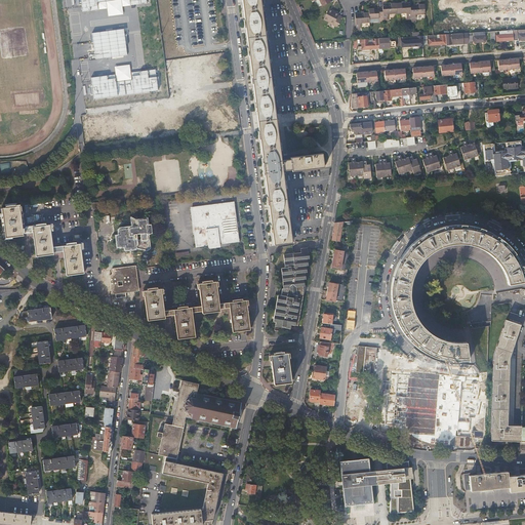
[(148,0),(81,0),(82,11),(108,8),(108,16),(124,14),(123,6),(148,4),(148,0)]
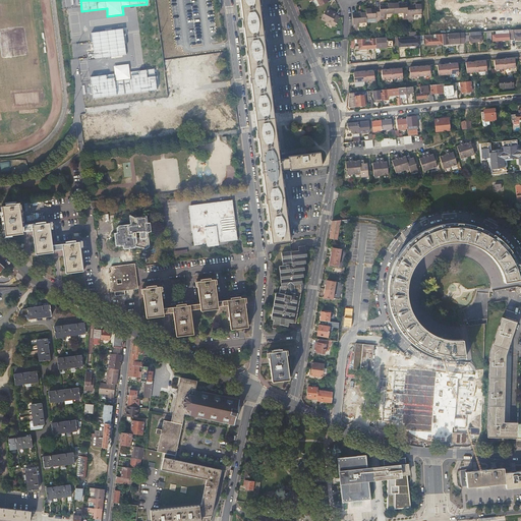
[(163,0),(173,99),(131,103),(132,109),(80,114),(83,143),(135,138),(133,113),(137,113),(138,129),(157,127),(156,118),(153,119),(153,113),(224,106),(223,92),(196,95),(191,44),(198,43),(193,0),(163,0)]
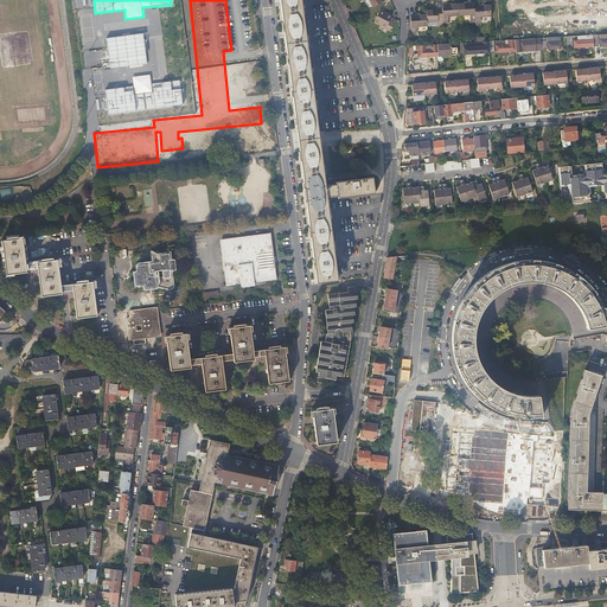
[(326,185),(301,0),(280,0),(315,276),(317,282),(338,280),(327,199),(375,193),(372,177),(351,179),(351,178),(328,180),(328,185),(326,185)]
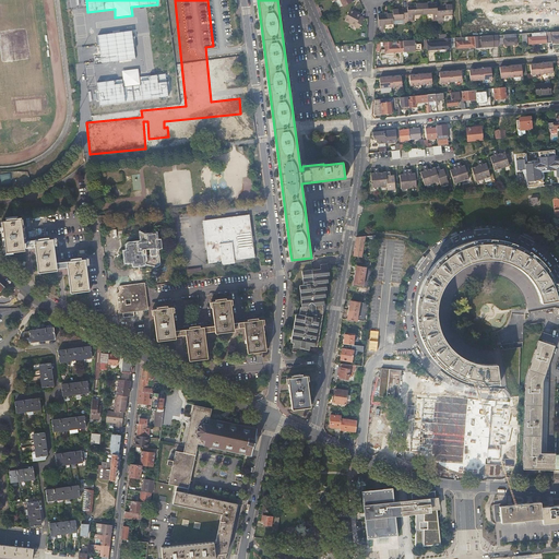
[(423,2),(424,14),(433,14),(433,19),(438,19),(438,6),(438,1),(423,2)]
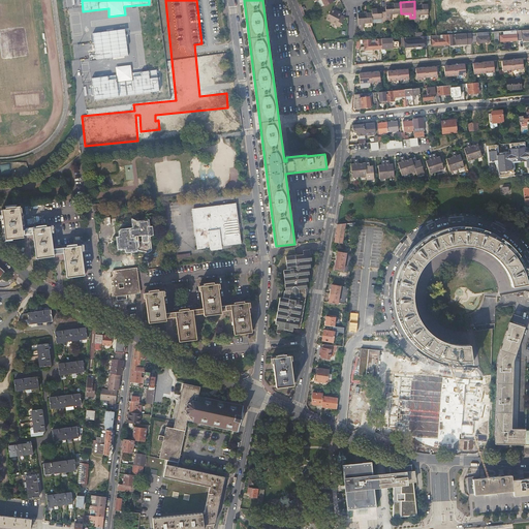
[(392,14),(401,13),(400,2),(386,3),(386,6),(386,20),(392,19),(392,14)]
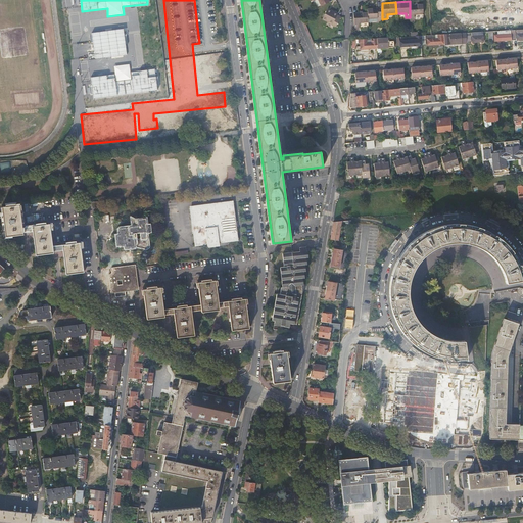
[(415,14),(424,14),(423,4),(410,5),(410,17),(410,20),(415,19),(415,14)]
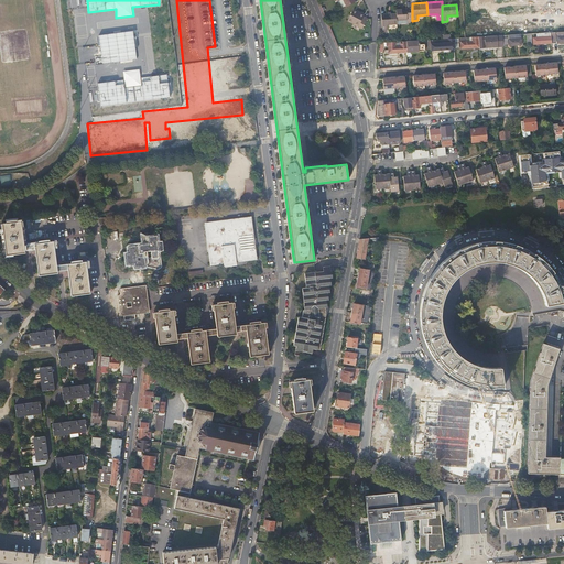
[(397,13),(398,21),(408,20),(408,23),(412,23),(412,21),(412,7),(397,9),(397,13)]
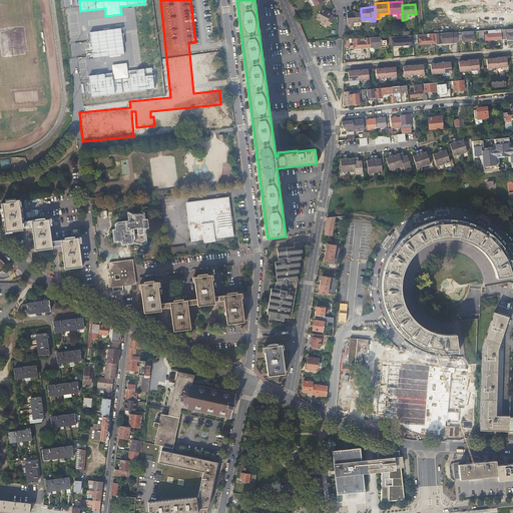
[(512,7),(480,11),(482,23),(512,18),(512,7)]
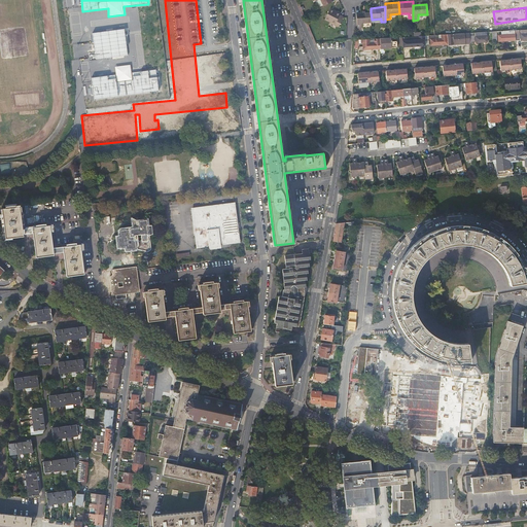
[(330,9),(325,20),(336,25),(336,26),(340,28),(345,18),(341,15),(341,14),(330,9)]
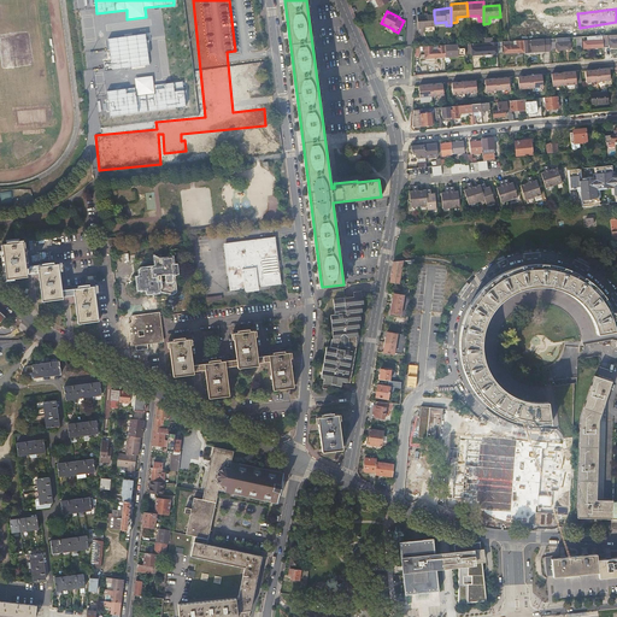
[(418,34),(424,34),(424,28),(435,27),(435,23),(434,15),(417,16),(418,34)]
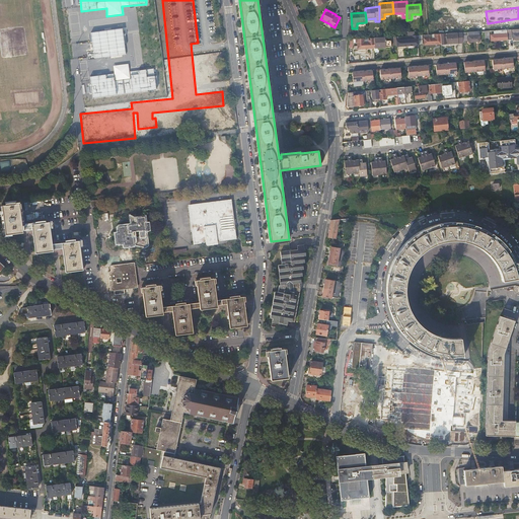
[(125,28),(89,31),(92,59),(128,55),(125,28)]
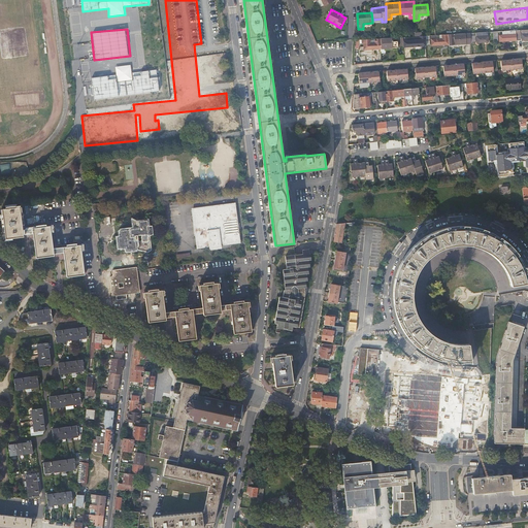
[(500,41),(517,40),(516,30),(503,31),(503,35),(499,35),(500,41)]
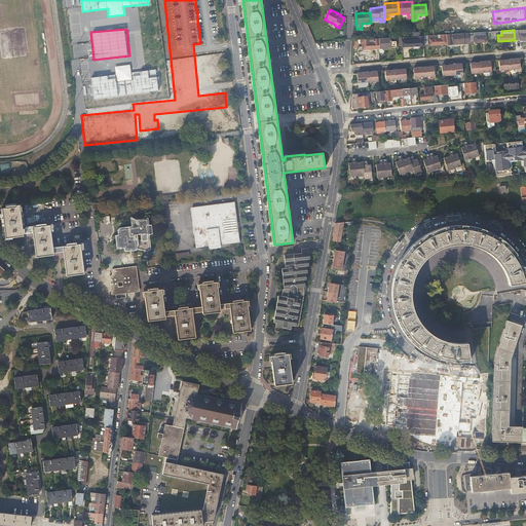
[(486,32),(475,32),(476,42),(487,42),(486,32)]
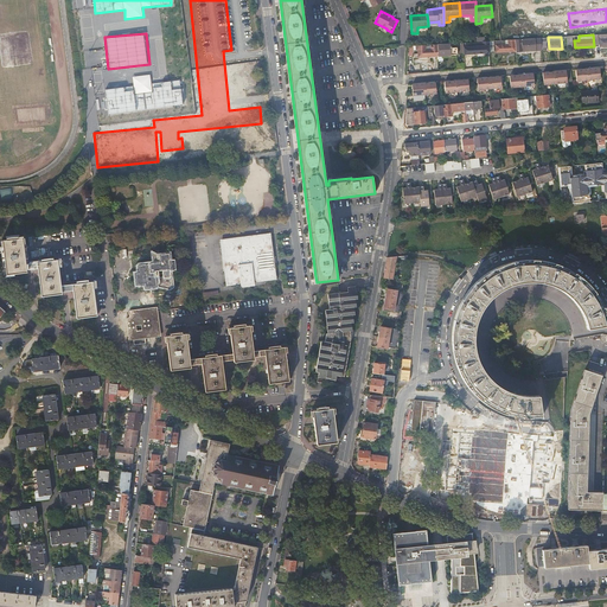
[(516,39),(517,51),(542,49),(542,38),(517,39),(516,39)]
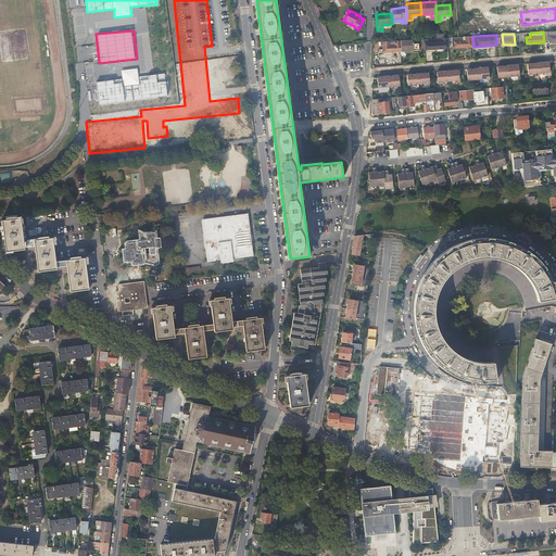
[(455,48),(474,47),(472,36),(466,36),(466,40),(455,41),(455,48)]
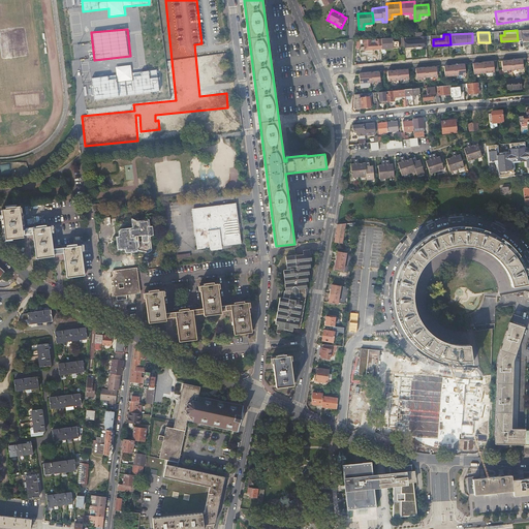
[(404,41),(404,47),(410,47),(416,47),(423,45),(427,45),(427,35),(421,36),(421,37),(416,38),(408,39),(408,40),(404,41)]
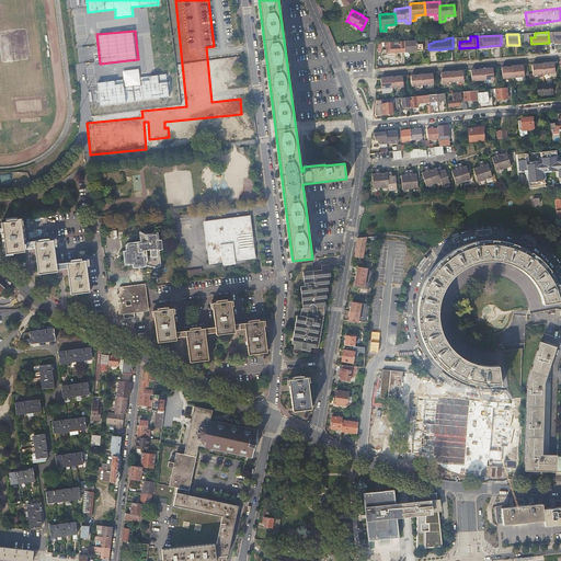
[(404,41),(405,52),(423,50),(423,44),(416,44),(416,39),(404,41)]
